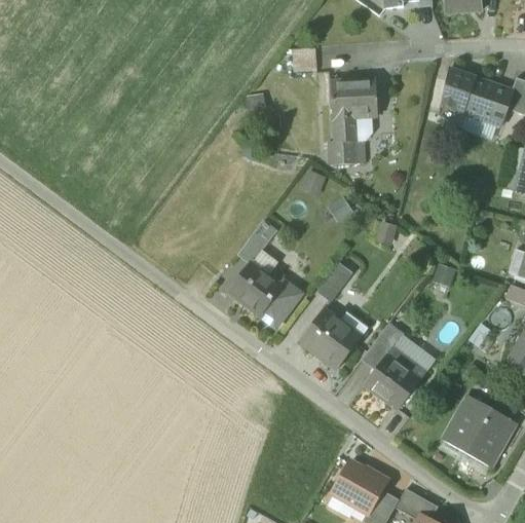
[(384,0),(385,8),(404,7),(404,2),(420,1),(420,0),(384,0)]
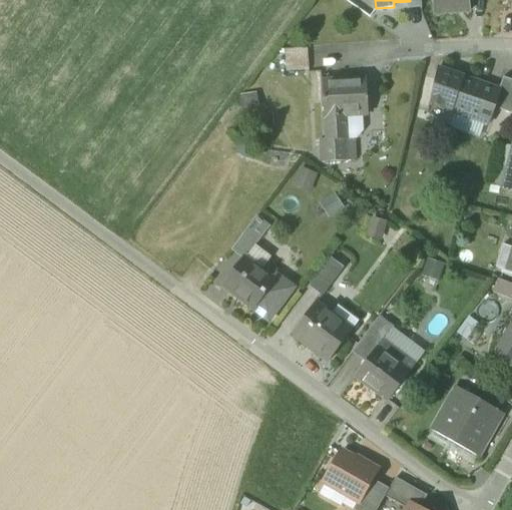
[(470,8),(469,0),(433,0),(435,11),(470,8)]
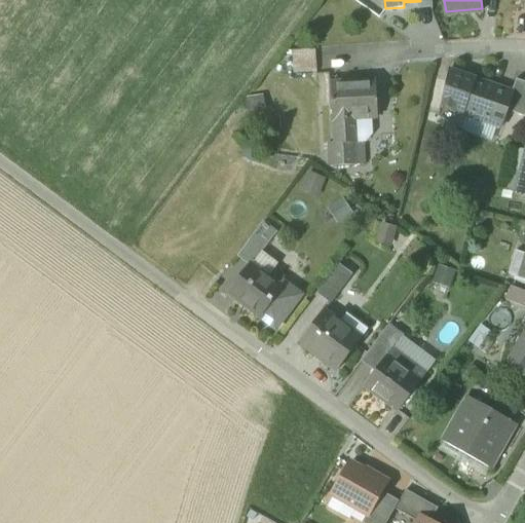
[(293,48),(293,72),(317,72),(317,47),(293,48)]
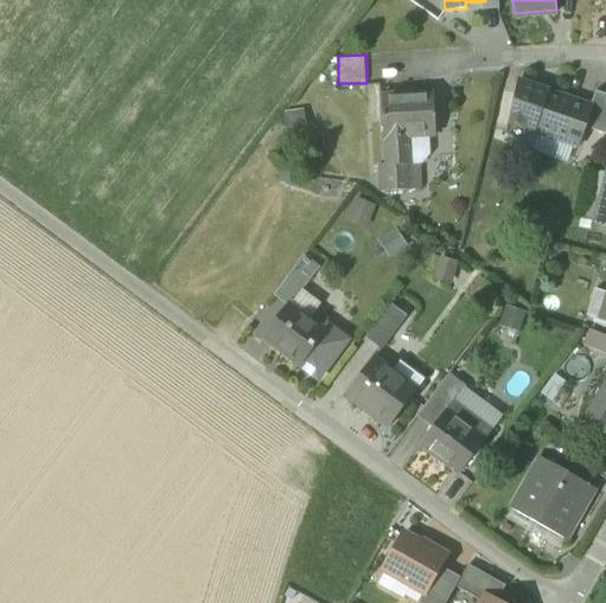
[(505,132),(522,138),(529,117),(537,121),(549,89),(518,78),(505,132)]
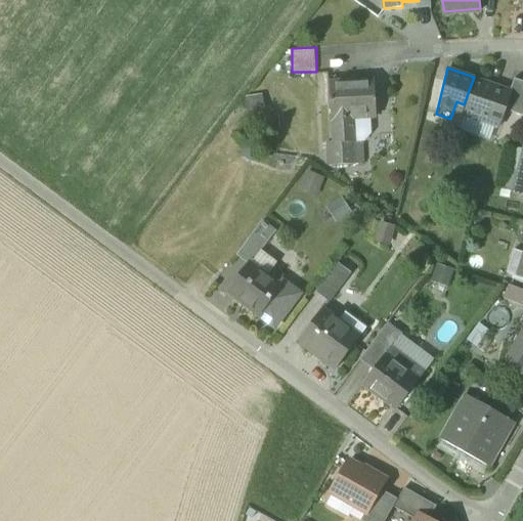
[(505,107),(522,114),(522,79),(514,76),(510,89),(511,90),(505,107)]
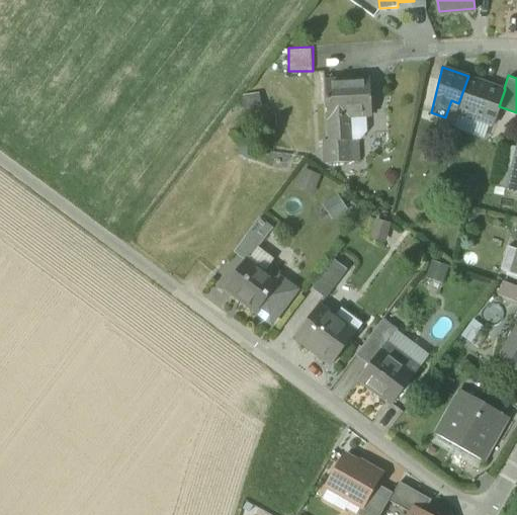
[(456,109),(493,121),(499,106),(505,89),(504,88),(468,76),(458,103),(456,109)]
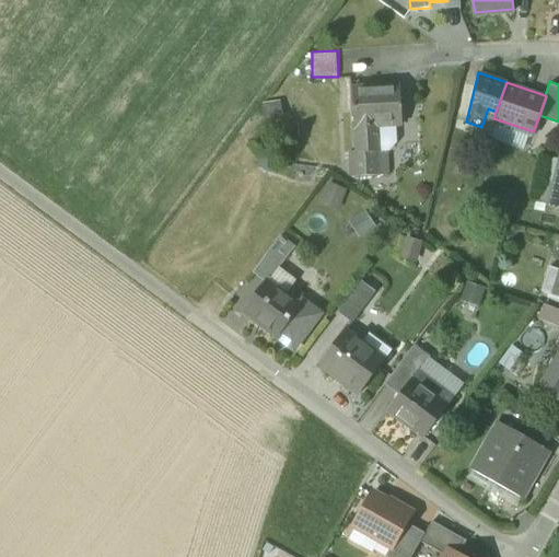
[(352,86),(353,125),(379,123),(402,122),(399,84),(352,86)]
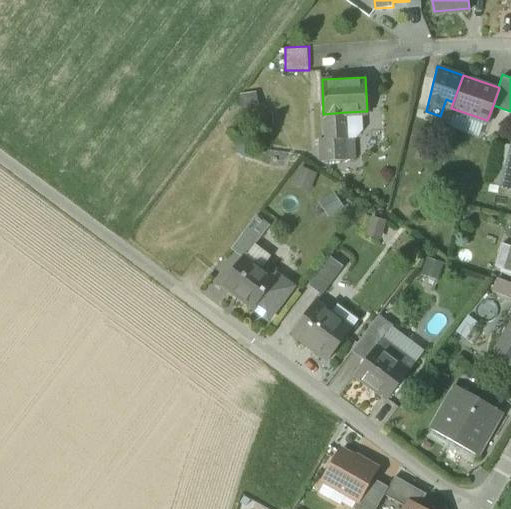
[(446,99),(440,116),(438,122),(481,137),(487,120),(451,108),(453,102),(446,99)]
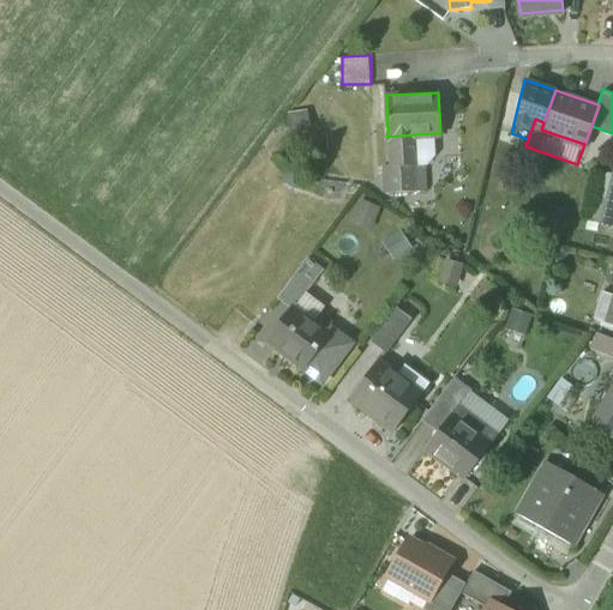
[(390,163),(390,165),(416,164),(415,138),(415,134),(388,137),(390,163)]
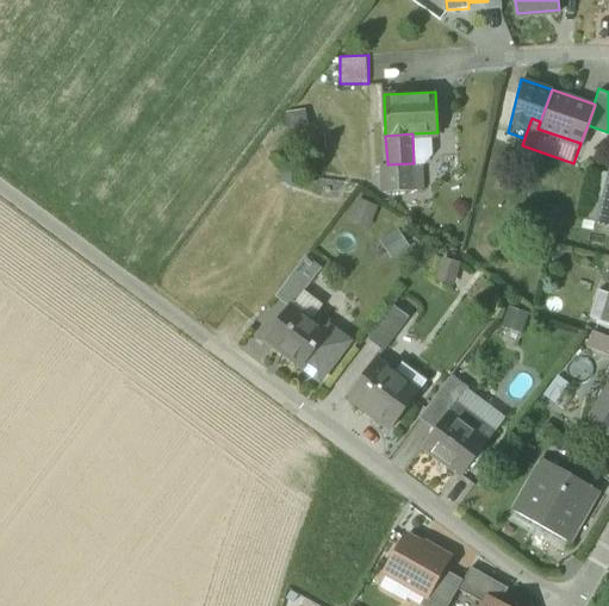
[(433,136),(412,137),(414,163),(426,163),(434,152),(433,136)]
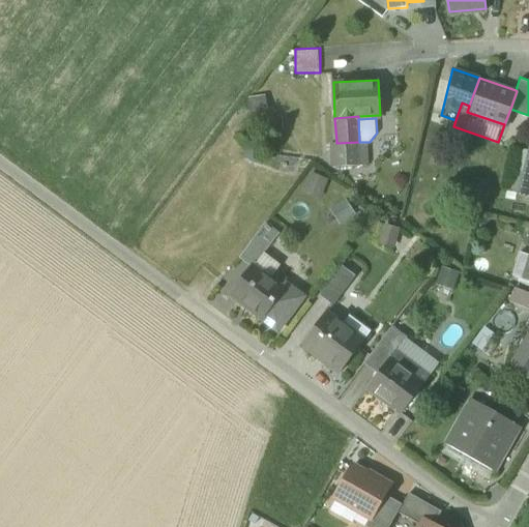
[(330,141),(331,165),(360,164),(359,142),(336,143),(336,141),(330,141)]
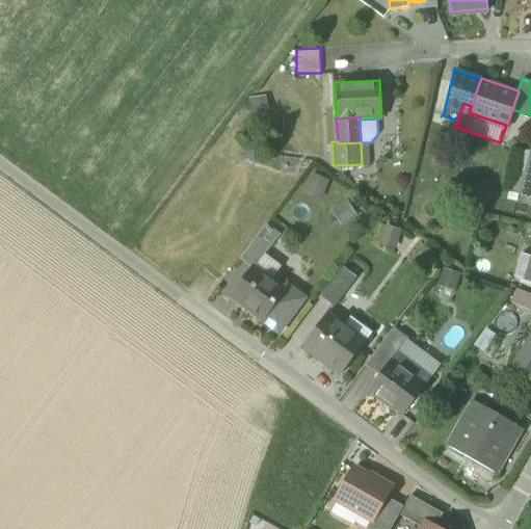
[(304,190),(322,195),(327,176),(310,170),(304,190)]
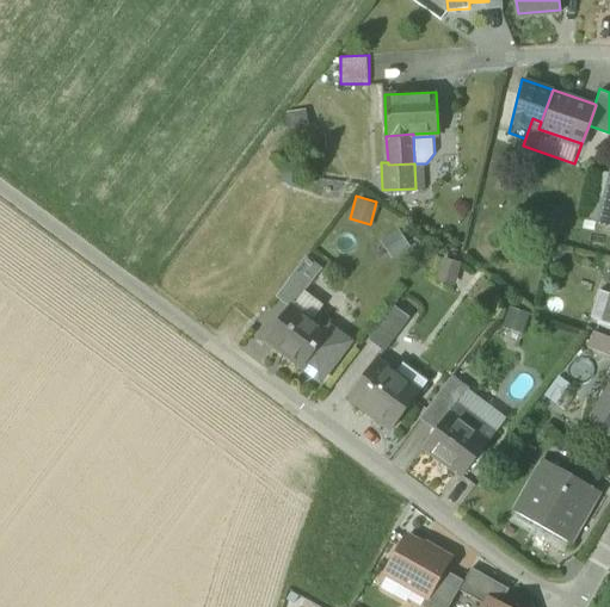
[(380,239),(392,254),(407,241),(395,227),(380,239)]
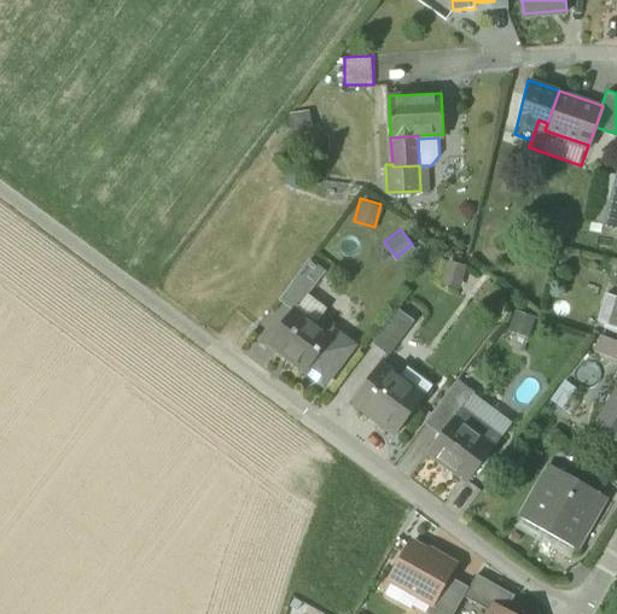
[(447,257),(440,279),(459,285),(466,263),(447,257)]
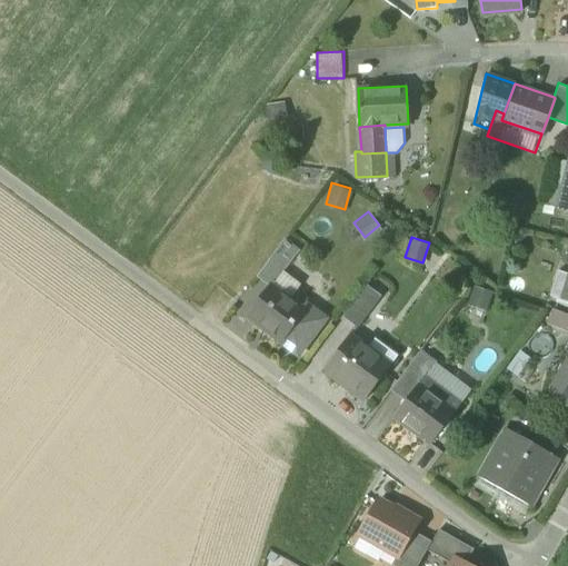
[(275,280),(276,280),(284,270),(300,249),(285,238),(261,269),(275,280)]
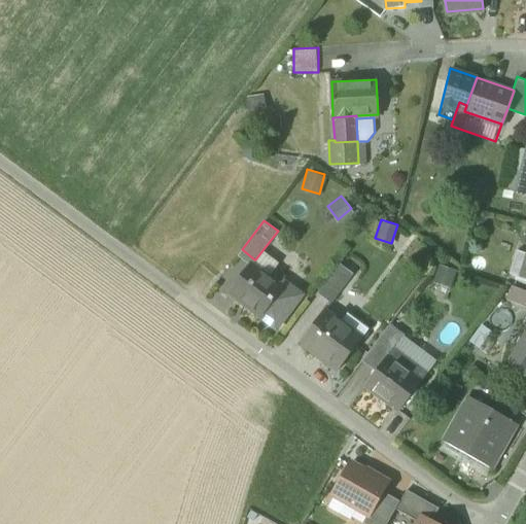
[(254,259),(251,264),(268,277),(279,263),(263,250),(255,259),(254,259)]
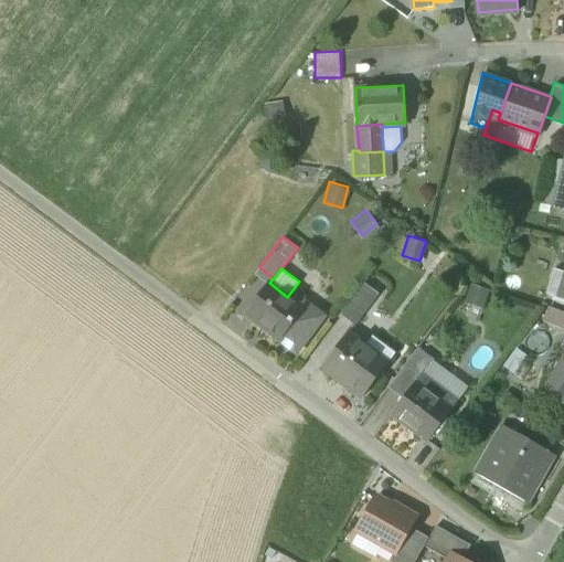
[(341,314),(355,325),(379,293),(364,282),(341,314)]
